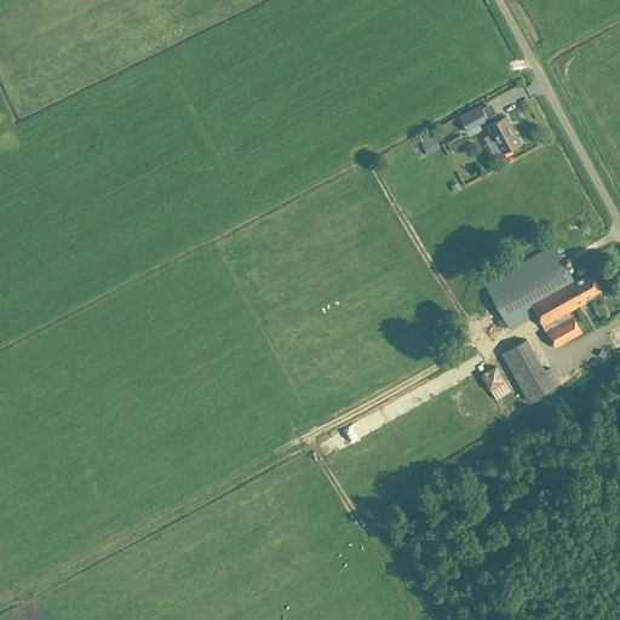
[(459,118),(466,131),(487,120),(480,107),(459,118)]
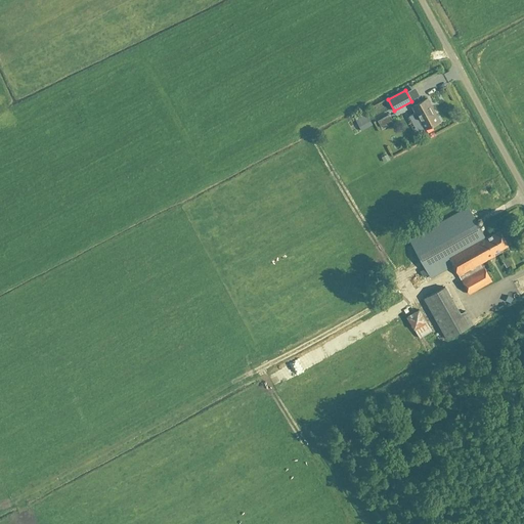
[(439,122),(427,99),(411,107),(424,131),(439,122)]
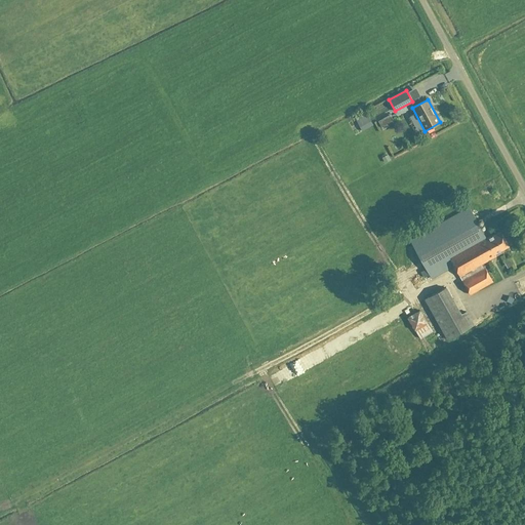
[(390,113),(386,104),(373,110),(377,119),(390,113)]
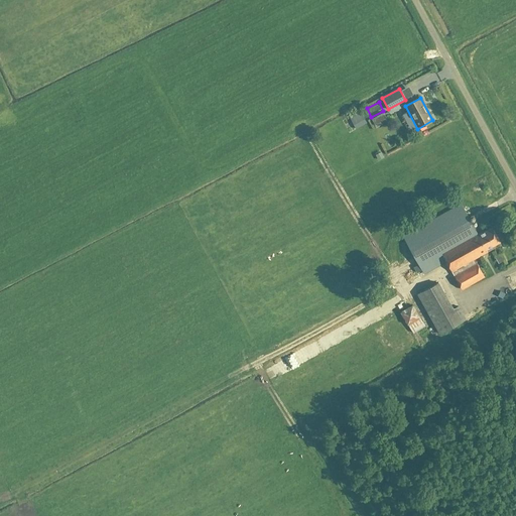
[(353,130),(364,127),(361,116),(350,120),(353,130)]
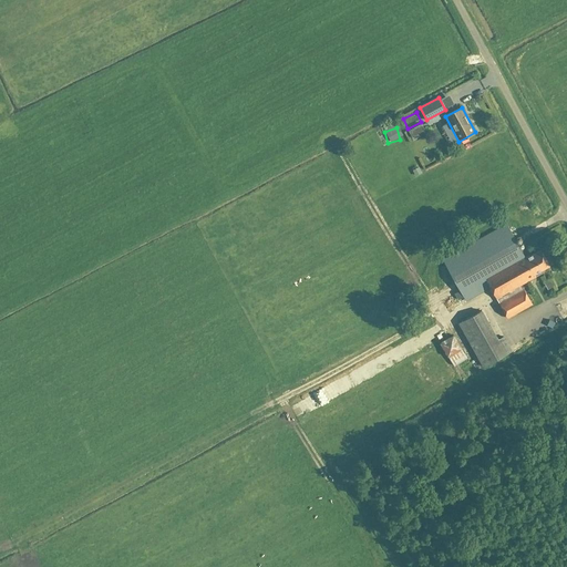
[(507,319),(532,306),(521,286),(543,274),(542,271),(549,267),(540,251),(525,259),(506,226),(443,261),(460,291),(454,295),(457,301),(463,298),(465,301),(490,287),(507,319)]
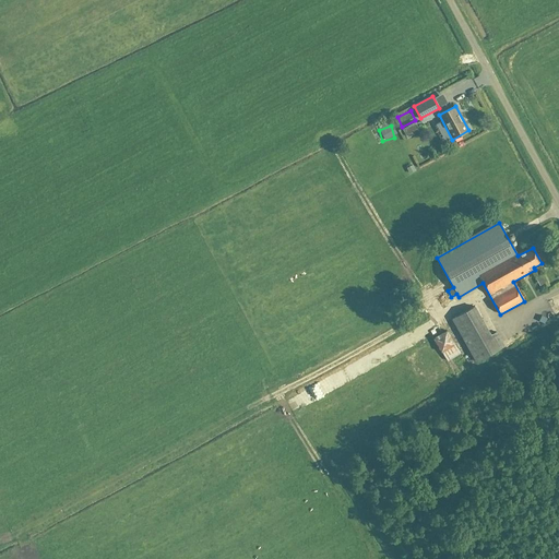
[(558,311),(558,297),(546,306),(552,317),(558,311)]
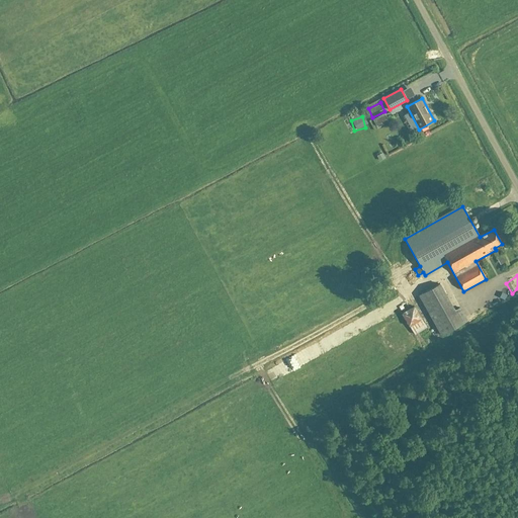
[(440,284),(419,296),(440,336),(467,321),(460,308),(455,311),(440,284)]
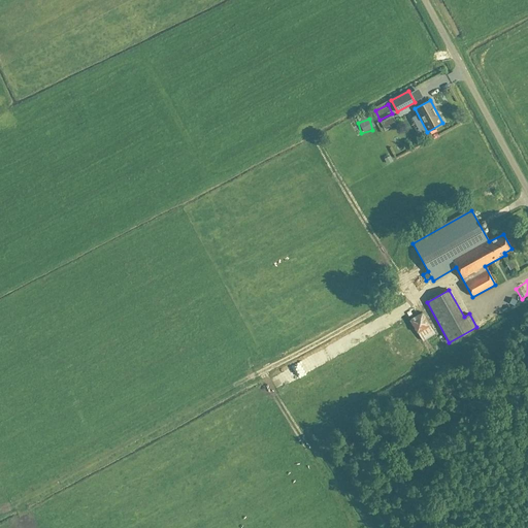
[(435,334),(430,326),(422,312),(408,321),(417,334),(417,333),(423,341),(429,349),(441,341),(434,335),(430,337),(435,334)]
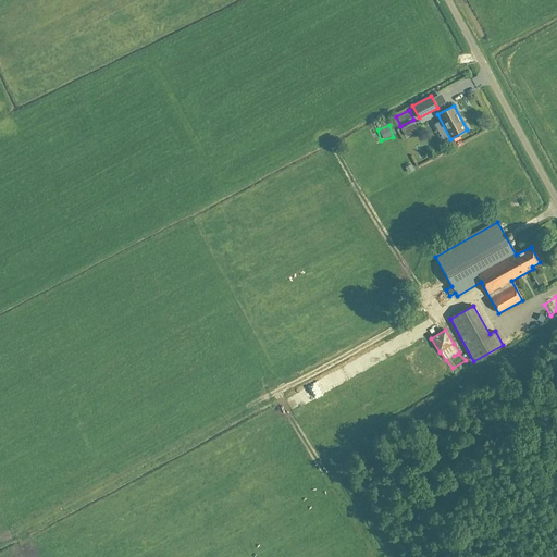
[(379,344),(382,356),(400,349),(396,337),(379,344)]
